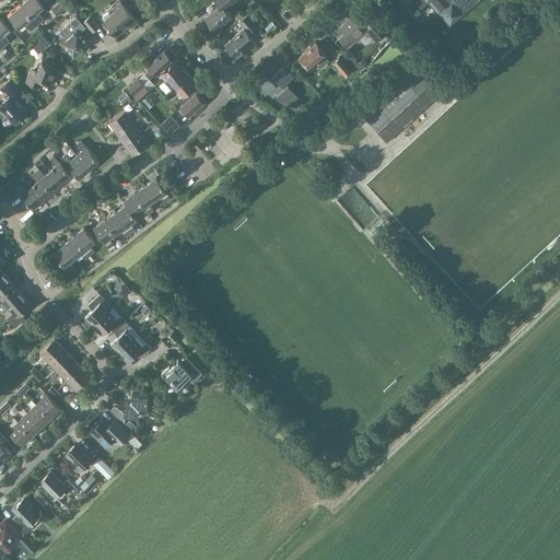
[(27,0),(21,7),(38,25),(44,20),(37,12),(44,7),(37,0),(27,0)]
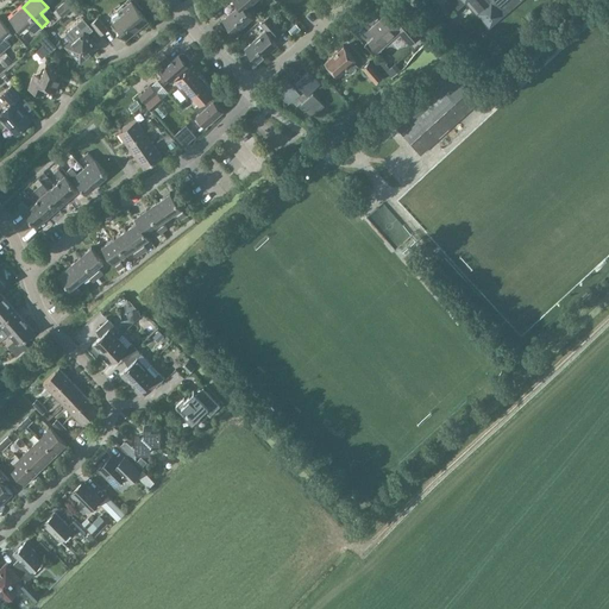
[(67,0),(64,0),(56,8),(52,12),(56,17),(58,14),(61,17),(73,7),(67,0)]
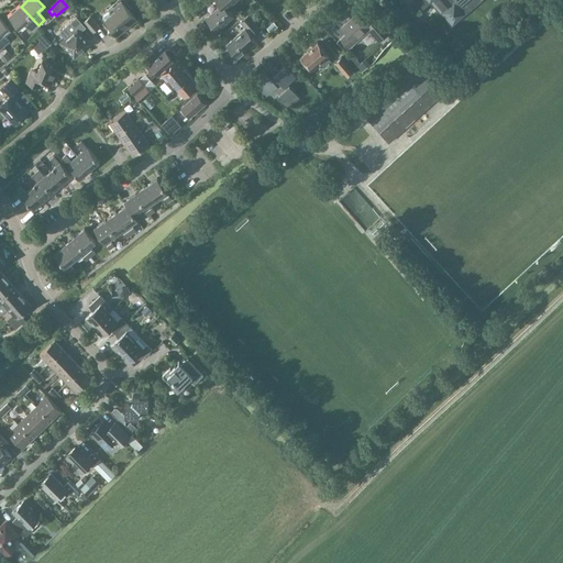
[(205,20),(216,32),(232,17),(227,9),(236,0),(214,0),(220,7),(205,20)]
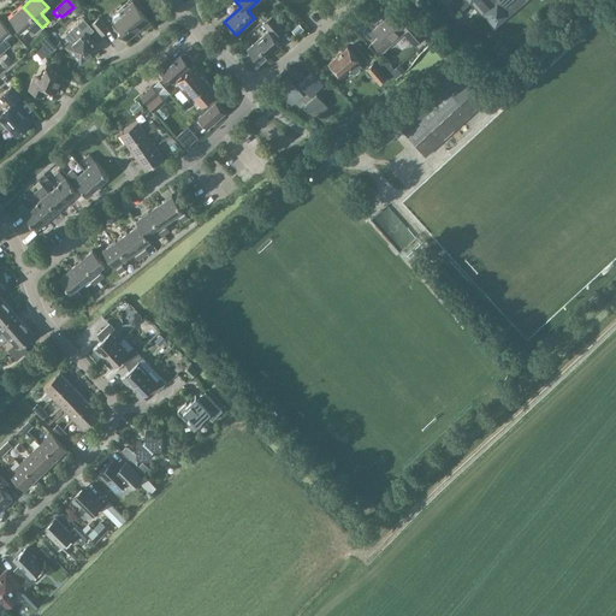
[(456,0),(463,7),(462,7),(463,9),(469,3),(472,1),(481,13),(481,15),(484,13),(495,27),(493,27),(495,28),(526,0),(456,0)]
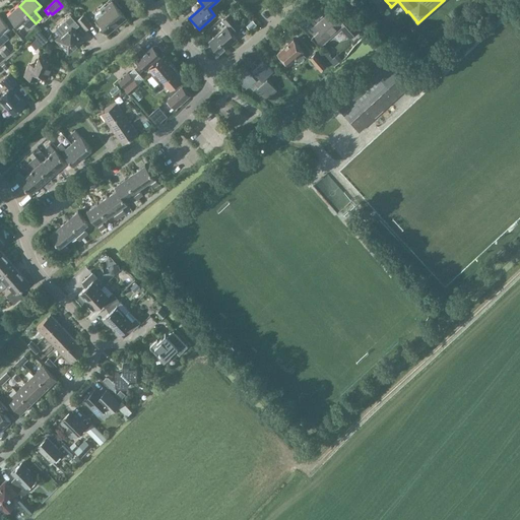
[(108,34),(125,17),(111,1),(104,8),(106,10),(96,18),(102,24),(100,25),(108,34)]
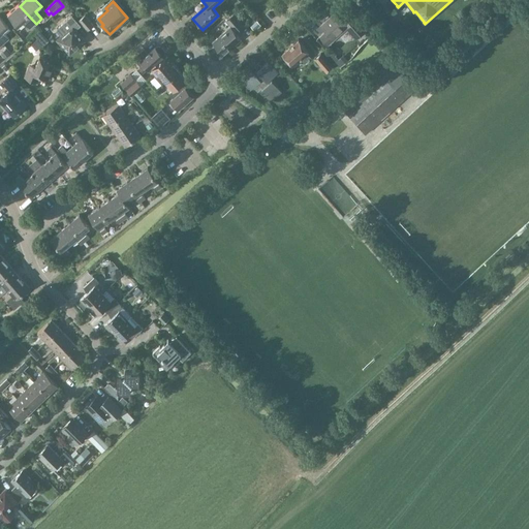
[(30,29),(36,24),(20,6),(8,17),(18,27),(24,22),(30,29)]
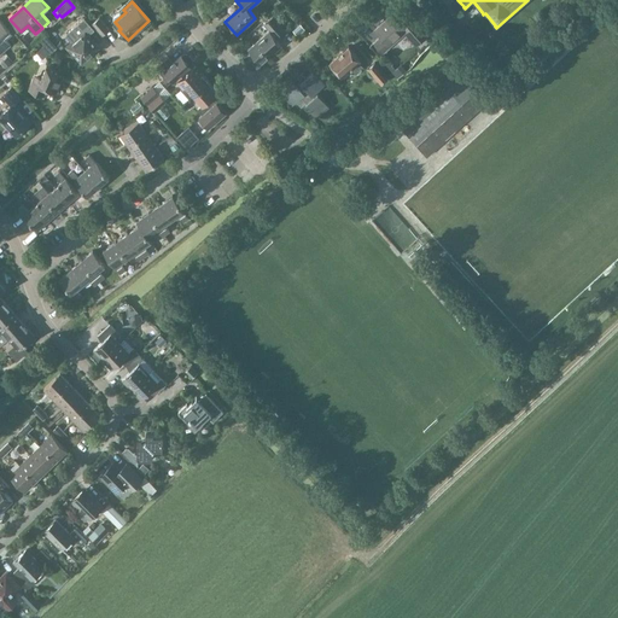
[(407,13),(403,16),(397,22),(391,15),(374,31),(380,38),(373,45),(382,54),(403,35),(414,47),(427,36),(407,13)]
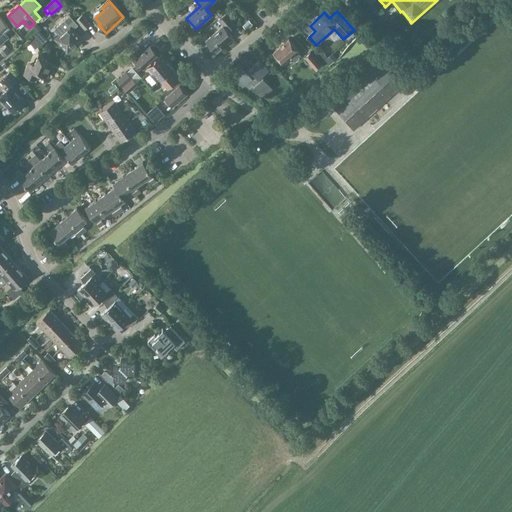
[(81,15),(76,20),(85,30),(90,25),(81,15)]
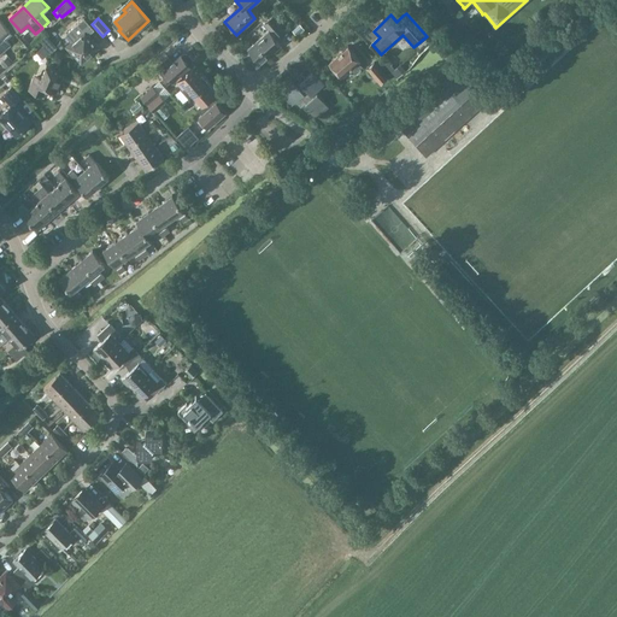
[(275,39),(282,31),(271,18),(264,24),(269,30),(247,51),(260,64),(281,46),(275,39)]
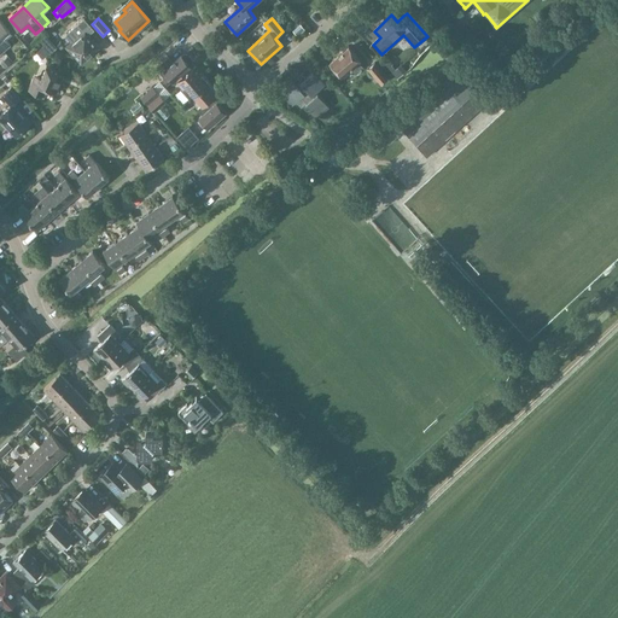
[(83,19),(65,35),(71,42),(66,46),(81,63),(99,47),(87,35),(93,30),(83,19)]
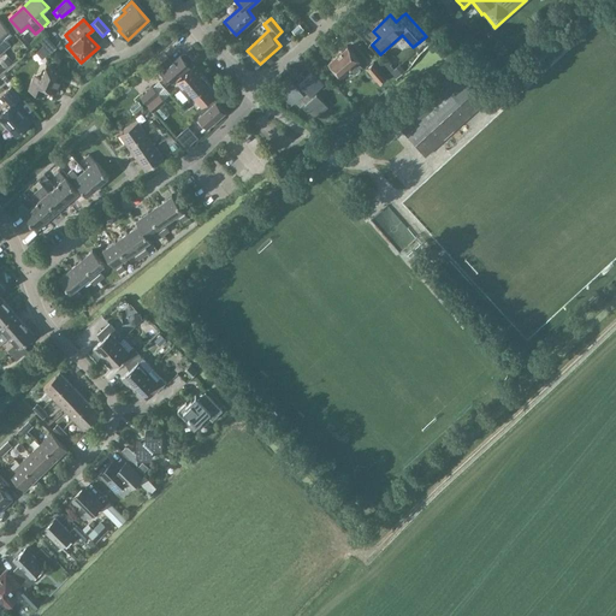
[(0,47),(4,52),(11,45),(4,36),(10,31),(0,21),(0,47)]
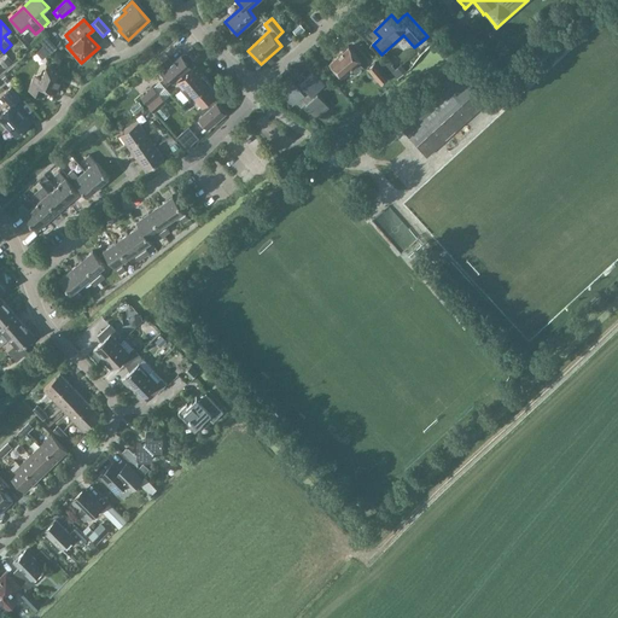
[(46,38),(39,45),(46,52),(59,40),(47,28),(41,34),(46,38)]
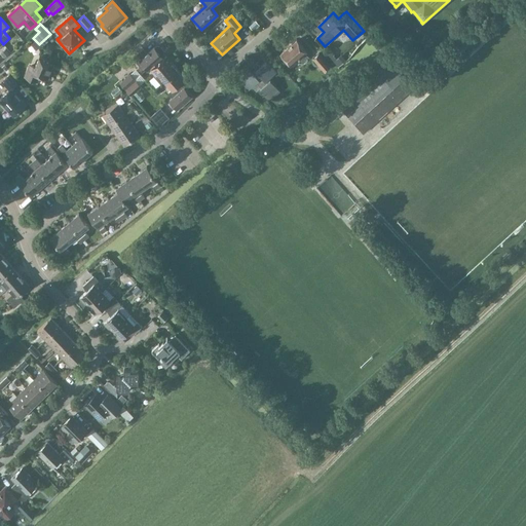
[(296,41),(280,55),(290,67),(299,60),(303,65),(309,60),(304,54),(306,52),(296,41)]
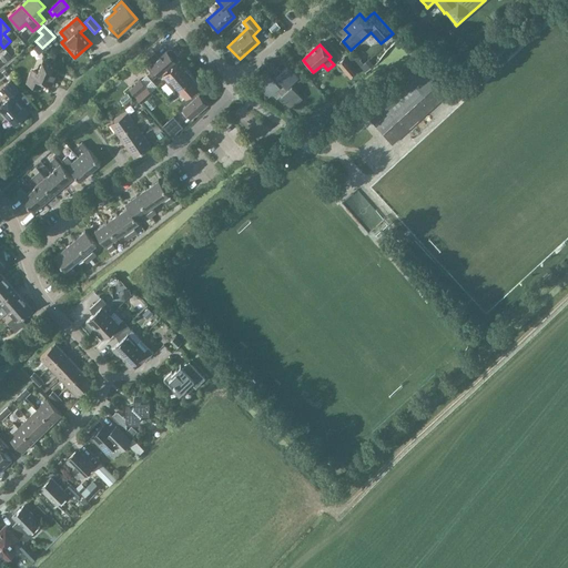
[(166,52),(166,51),(159,58),(154,52),(143,62),(149,68),(150,66),(159,75),(175,61),(174,60),(176,58),(178,56),(174,52),(172,52),(171,53),(169,50),(166,52)]
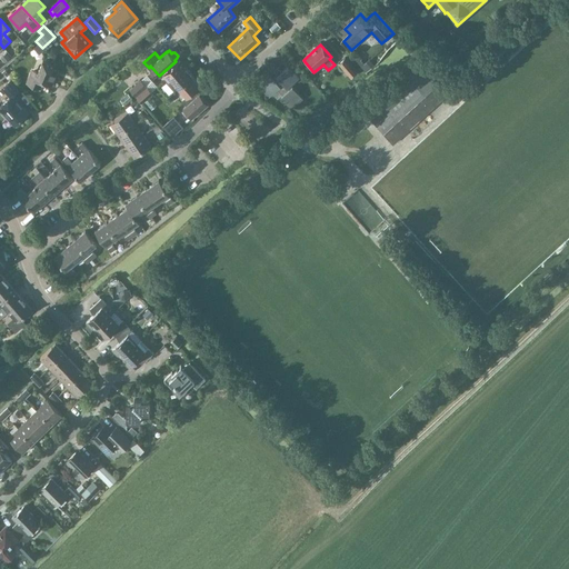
[(361,52),(358,55),(358,53),(353,57),(365,71),(373,66),(369,60),(362,65),(360,60),(365,57),(361,52)]
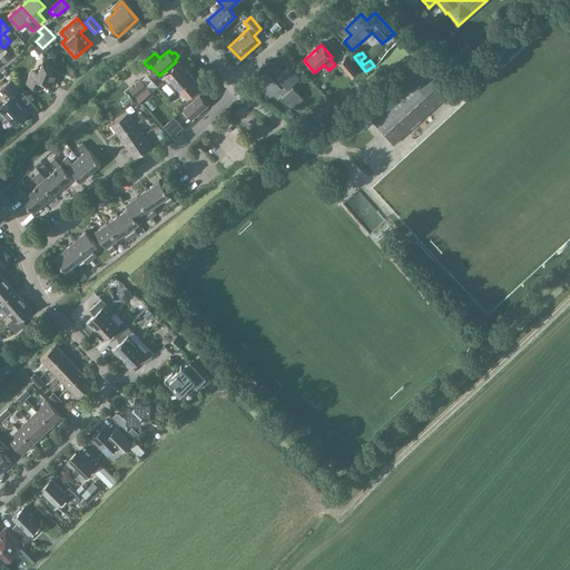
[(351,78),(357,72),(346,59),(340,65),(351,78)]
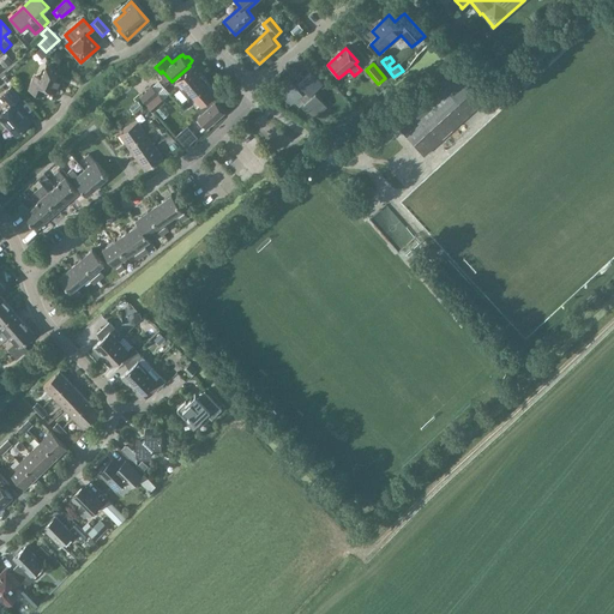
[(187,100),(192,95),(208,82),(194,66),(176,82),(181,86),(179,89),(187,100)]
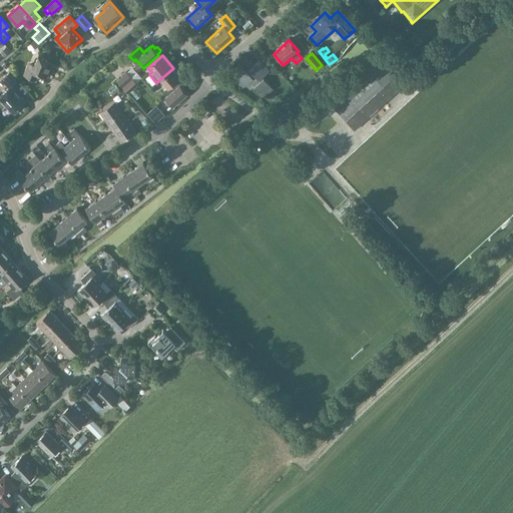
[(28,66),(24,76),(36,80),(38,74),(46,77),(52,62),(39,56),(34,69),(28,66)]
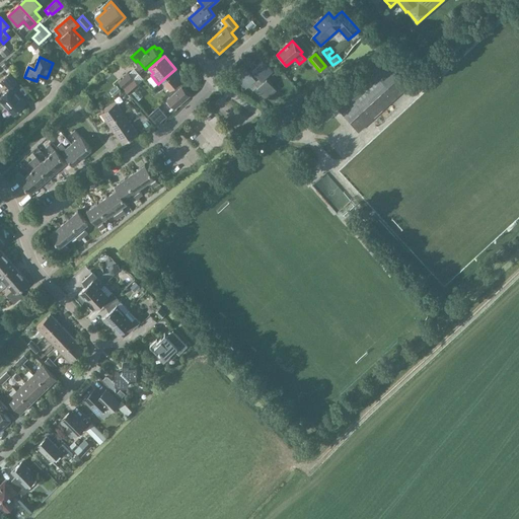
[(264,79),(273,71),(264,61),(256,68),(253,64),(250,67),(252,71),(250,73),(247,70),(236,79),(245,89),(252,82),(257,88),(256,89),(266,99),(276,90),(267,80),(266,81),(264,79)]
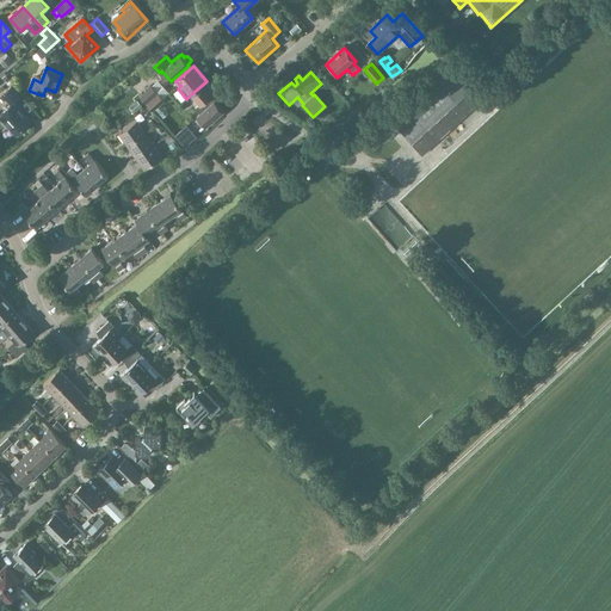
[(454,74),(396,127),(423,154),(479,102),(454,74)]
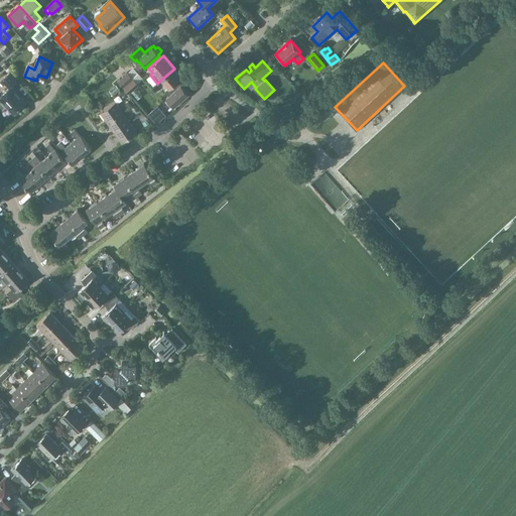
[(181,77),(174,69),(161,80),(168,89),(165,92),(169,97),(178,88),(174,84),(181,77)]
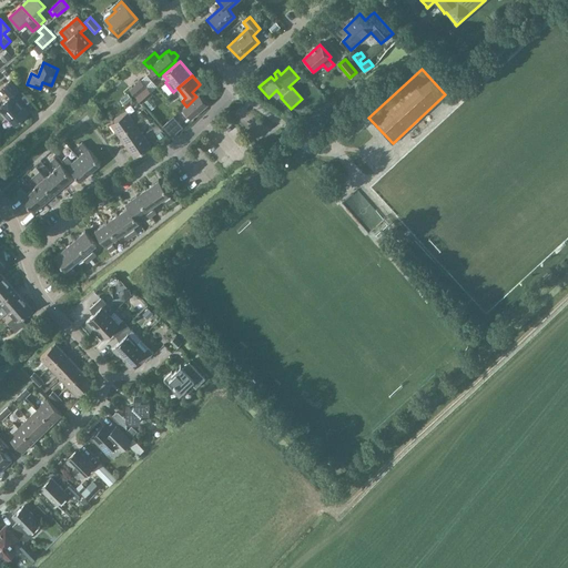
[(0,108),(14,125),(29,112),(13,95),(19,90),(11,81),(2,89),(10,98),(0,107),(0,108)]
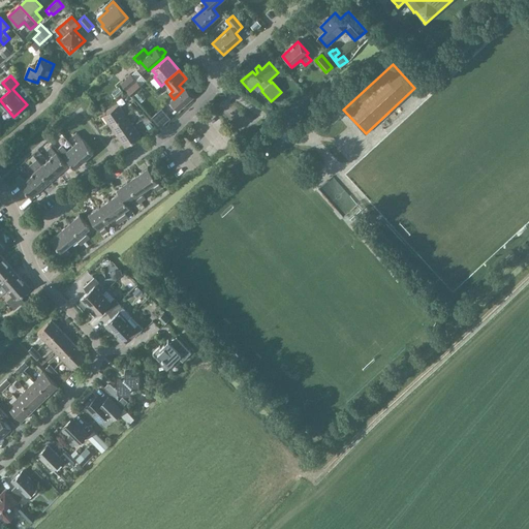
[(126,89),(135,81),(130,75),(121,84),(126,89)]
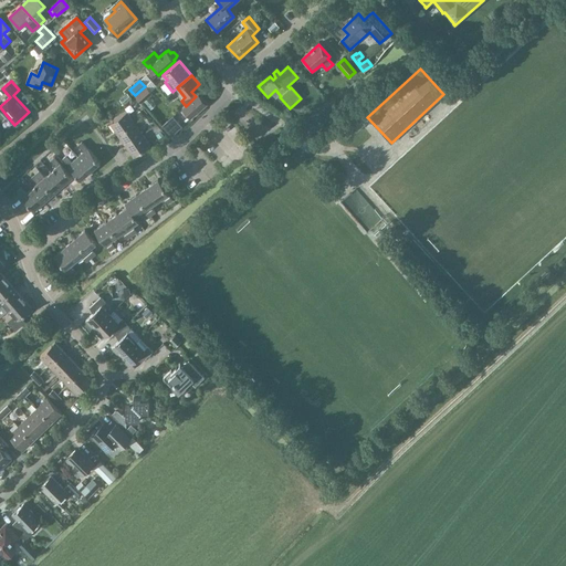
[(145,86),(135,95),(142,103),(152,94),(149,92),(154,88),(149,83),(145,86)]
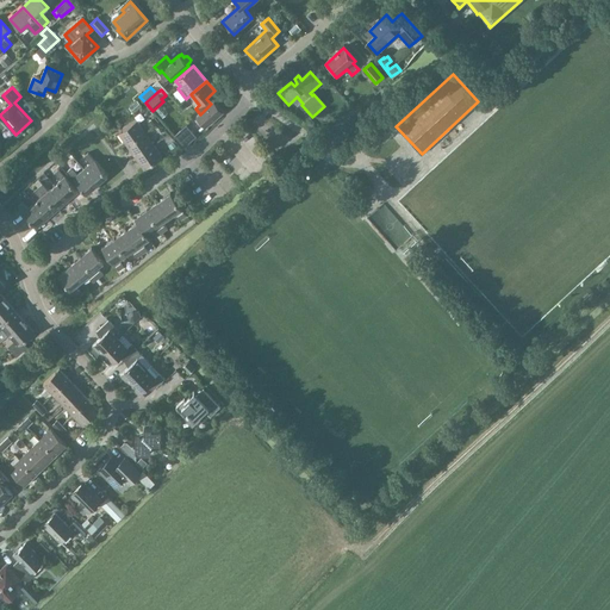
[(211,104),(200,114),(197,117),(205,128),(223,112),(213,101),(211,104)]
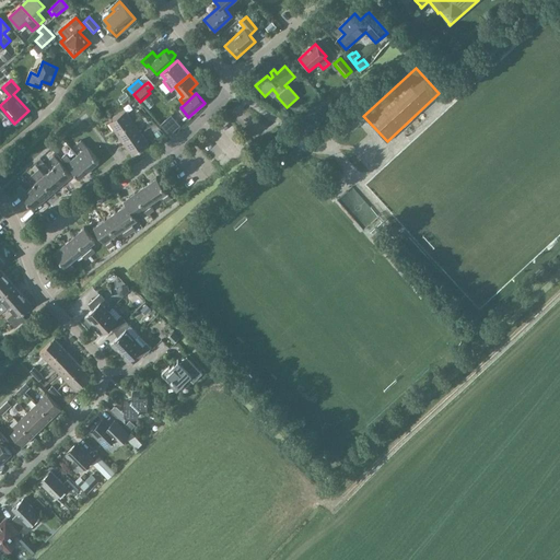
[(149,118),(140,108),(136,112),(144,123),(149,118)]
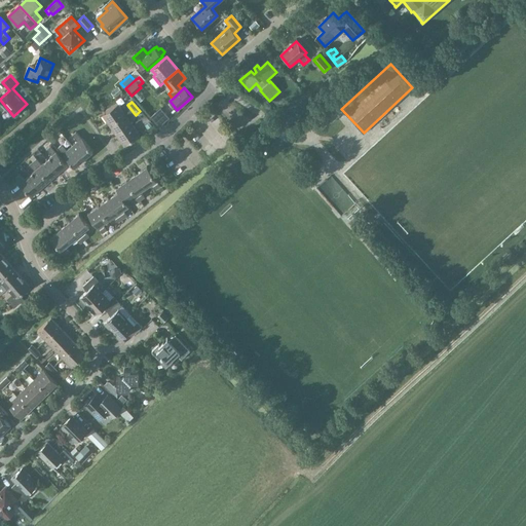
[(109,126),(125,115),(118,105),(102,115),(109,126)]
